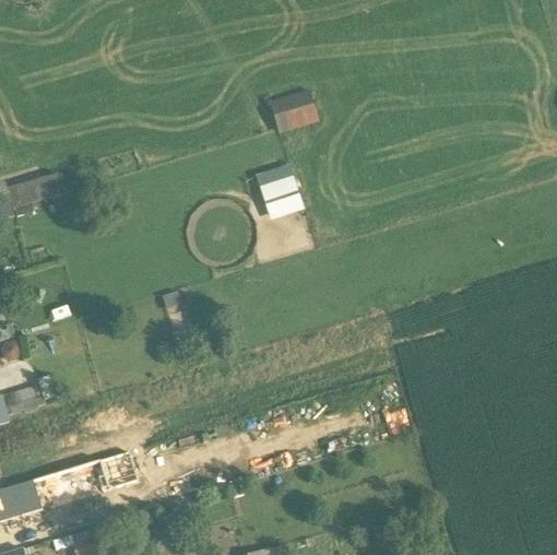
[(307,91),(269,103),(276,128),(315,117),(307,91)]
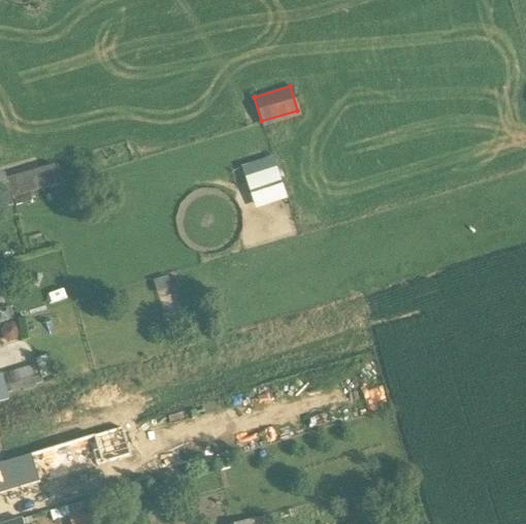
[(253,200),(286,193),(277,159),(244,166),(253,200)]
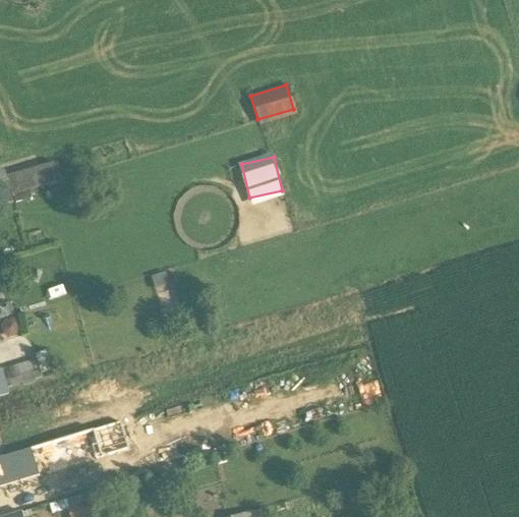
[(0,394),(7,392),(5,386),(41,376),(36,358),(0,367),(0,394)]
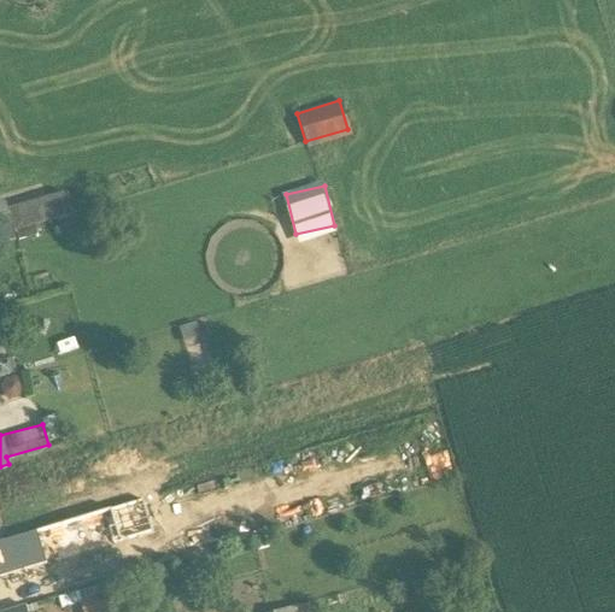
[(110,506),(119,537),(151,528),(141,496),(110,506)]
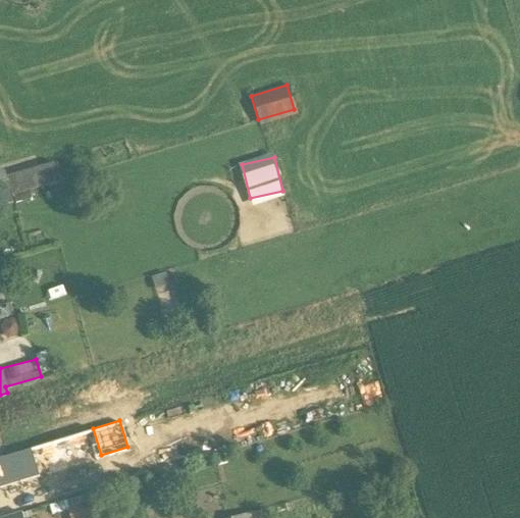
[(0,483),(30,473),(21,450),(0,456),(0,483)]
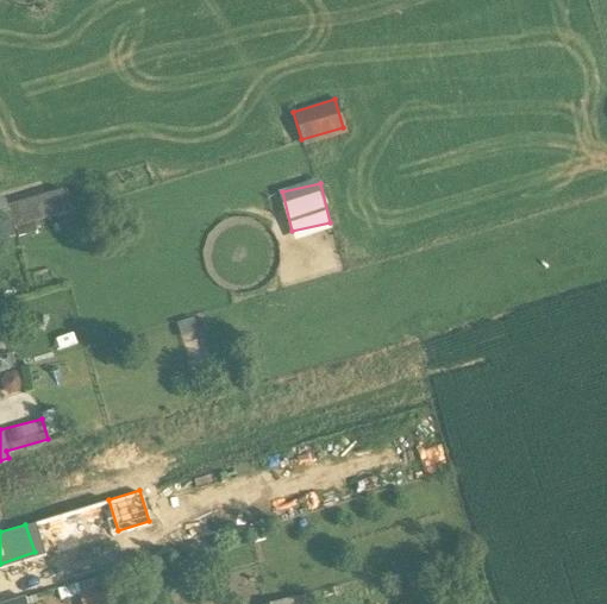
[(88,603),(107,598),(102,583),(75,591),(79,603),(88,603)]
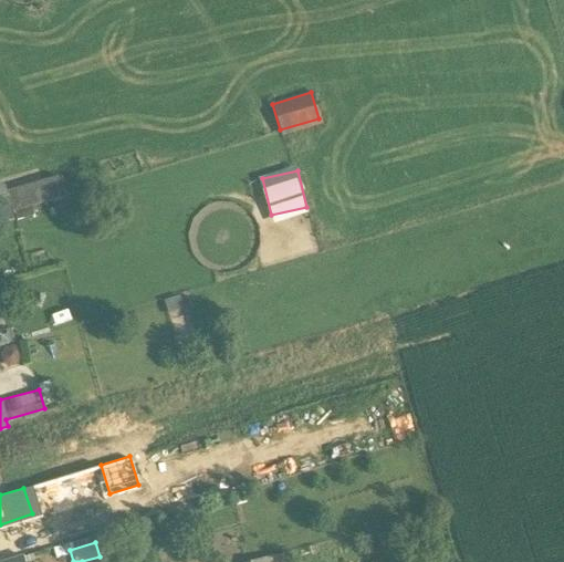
[(288,561),(285,552),(244,561),(288,561)]
